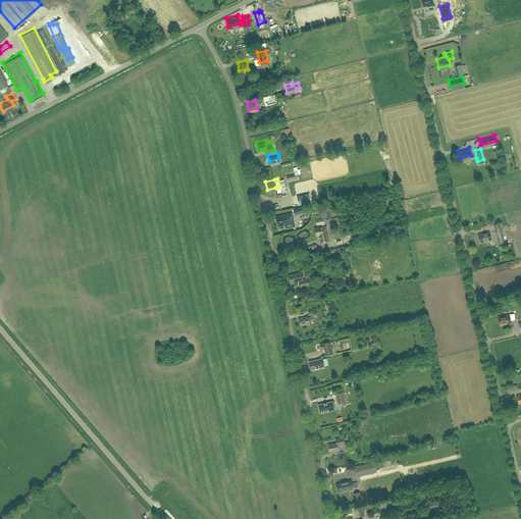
[(308,191),(296,194),(298,203),(311,200),(308,191)]
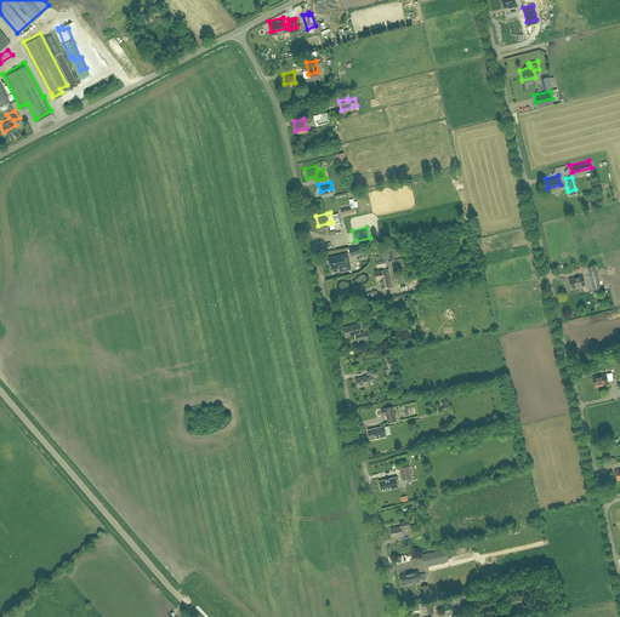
[(375,253),(376,258),(377,263),(386,262),(386,263),(391,262),(390,257),(388,258),(387,256),(396,255),(394,252),(393,245),(392,246),(379,249),(379,252),(375,253)]
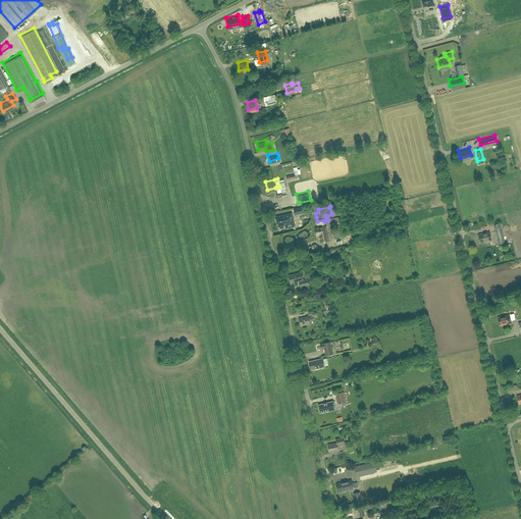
[(277,224),(285,222),(287,224),(294,223),(291,210),(275,214),(275,215),(274,216),(275,219),(276,219),(277,222),(277,224)]
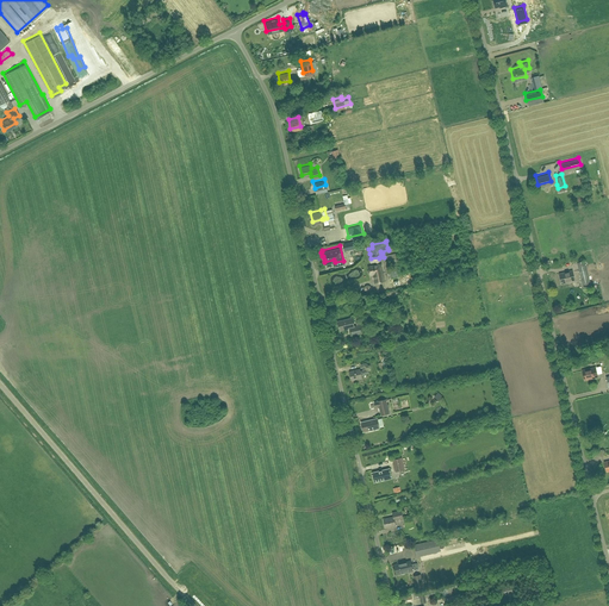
[(393,250),(385,252),(387,262),(396,260),(393,250)]
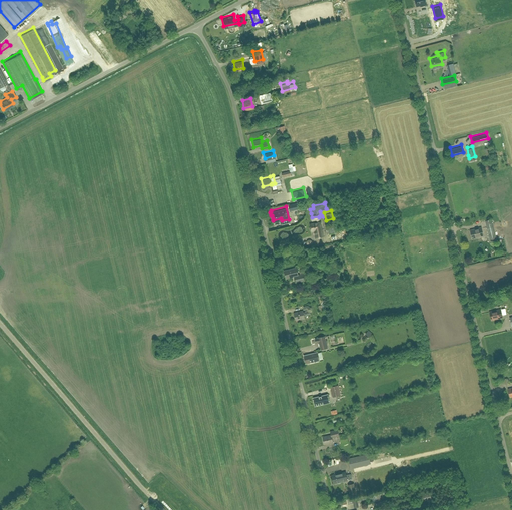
[(488,234),(494,232),(491,216),(484,218),(488,234)]
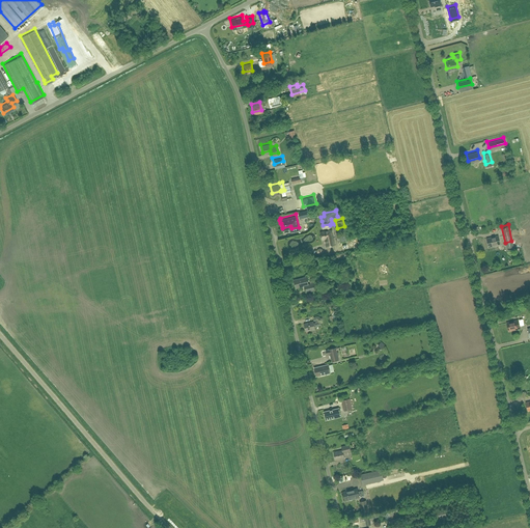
[(319,233),(321,235),(322,237),(325,237),(326,244),(334,243),(331,227),(321,229),(321,232),(319,233)]
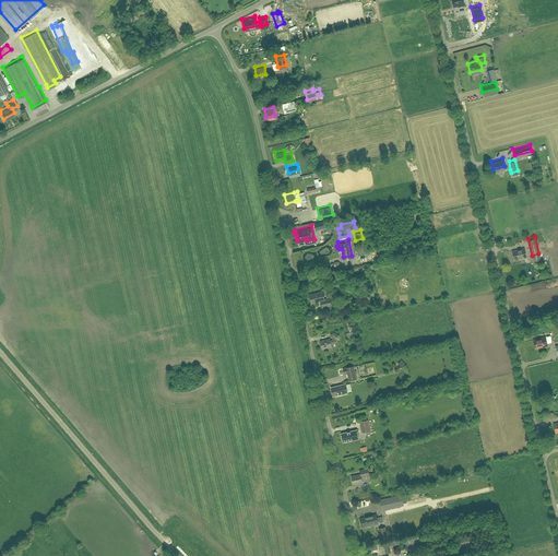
[(363,240),(355,243),(357,252),(364,251),(363,240)]
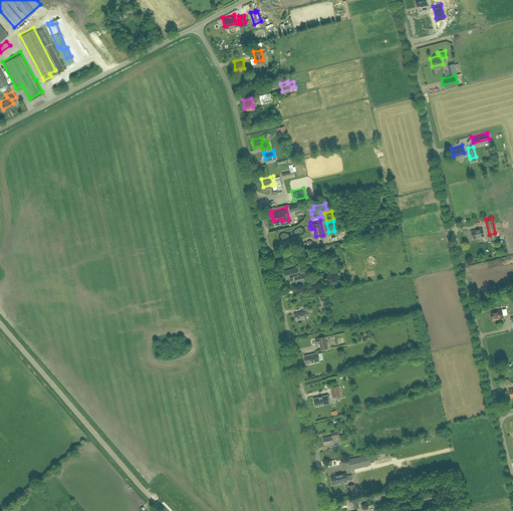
[(472,237),(483,234),(481,225),(470,228),(472,237)]
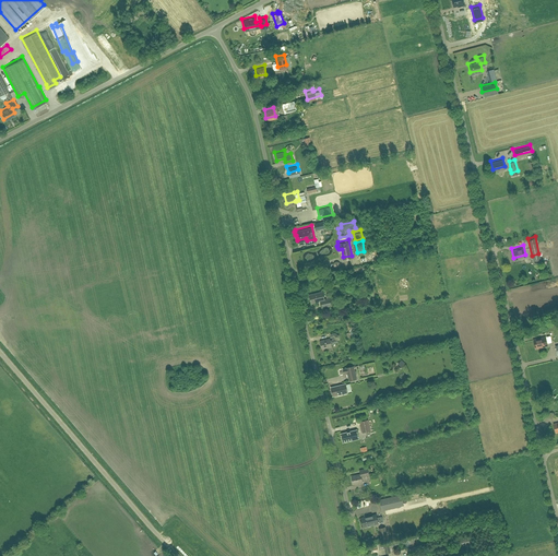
[(329,295),(323,296),(322,288),(308,292),(310,300),(319,298),(321,306),(331,303),(329,295)]
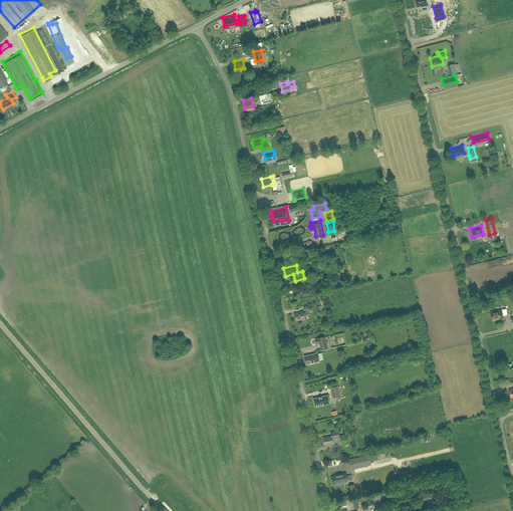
[(492,318),(503,315),(501,306),(489,309),(492,318)]
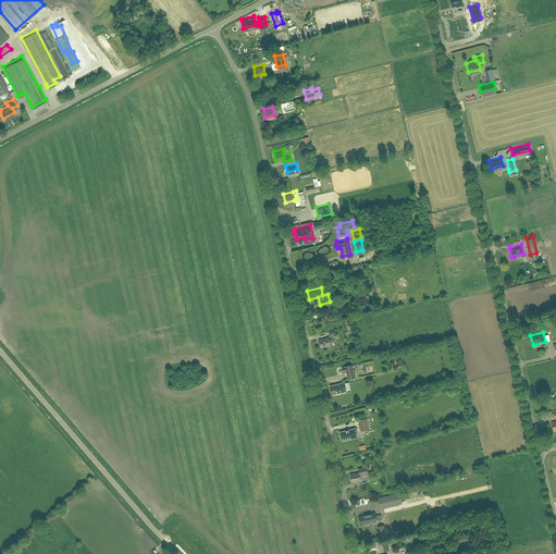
[(320,345),(330,343),(328,334),(318,336),(320,345)]
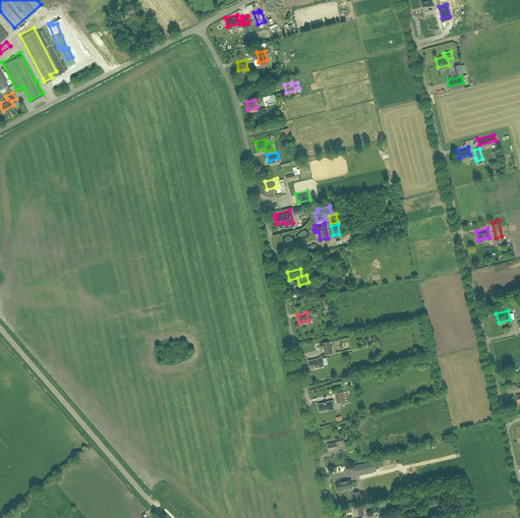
[(325,352),(332,351),(330,339),(323,341),(319,341),(320,345),(324,345),(325,352)]
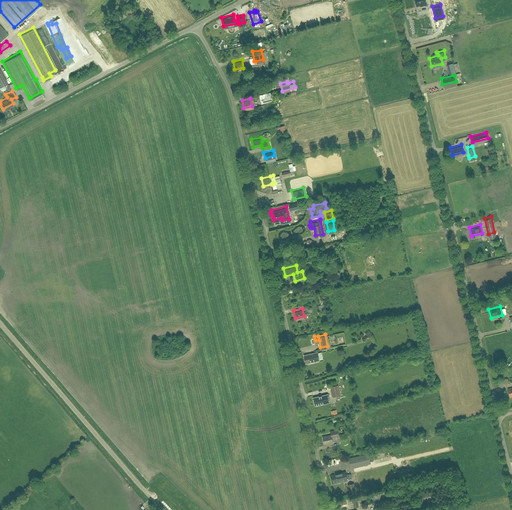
[(317,350),(303,353),(305,361),(318,358),(317,350)]
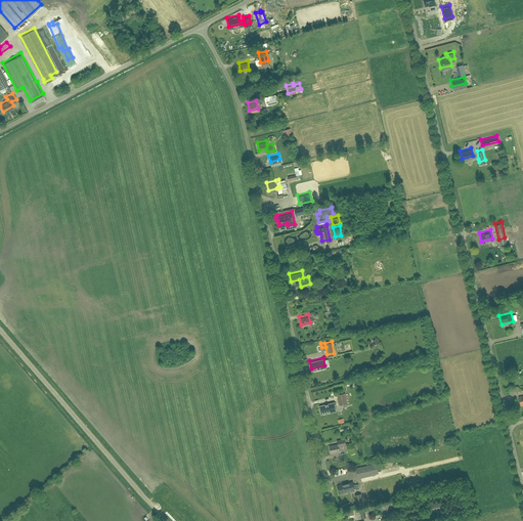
[(336,392),(339,402),(347,400),(344,390),(336,392)]
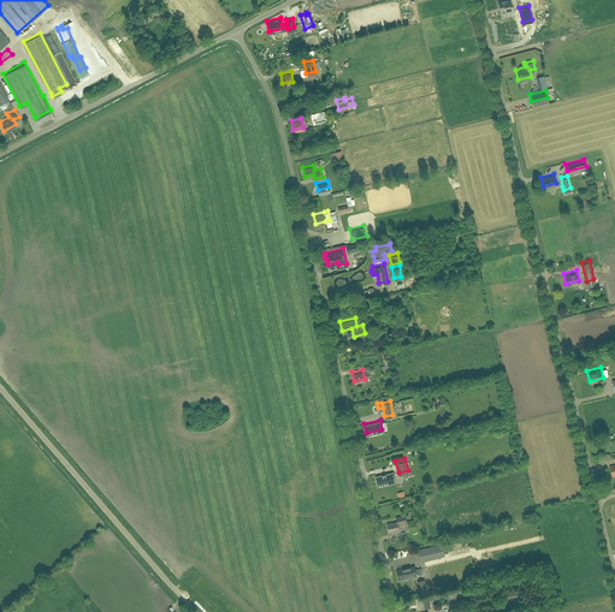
[(374,474),(377,483),(395,480),(392,470),(374,474)]
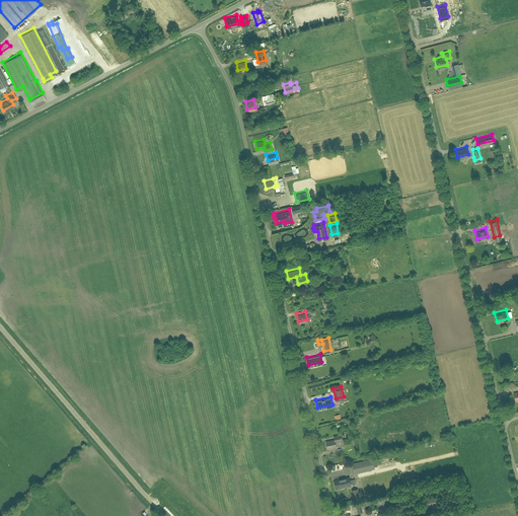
[(335,440),(342,438),(340,432),(334,434),(334,437),(325,439),(327,447),(336,445),(335,440)]
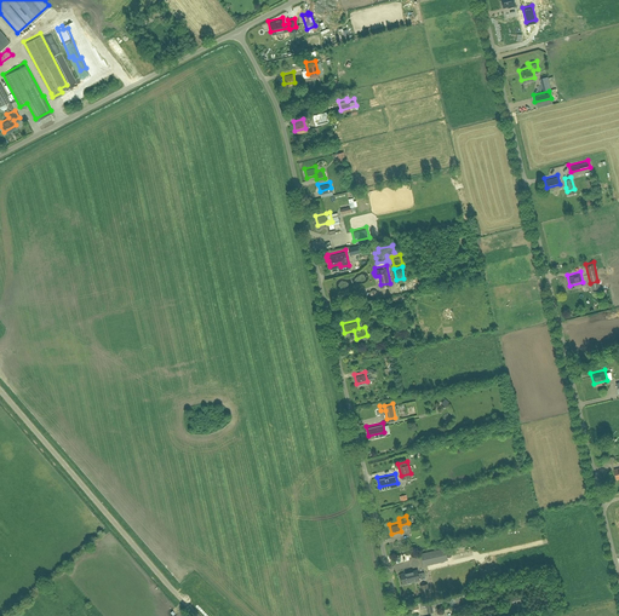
[(447,557),(445,545),(420,551),(423,562),(447,557)]
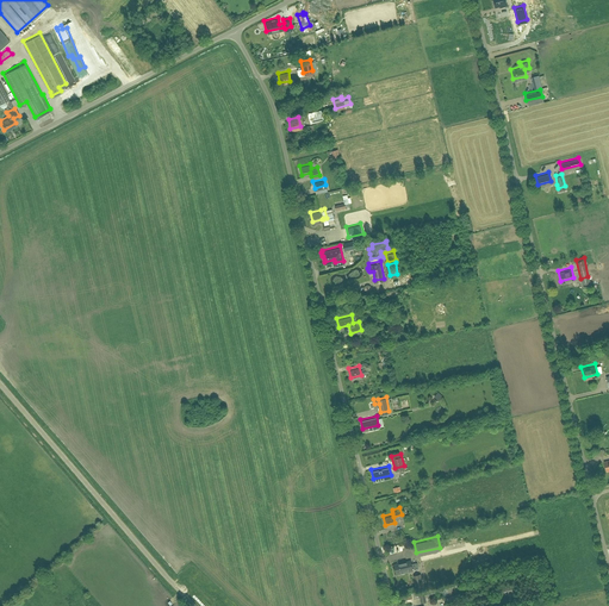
[(396,572),(408,568),(412,567),(417,566),(417,564),(416,561),(415,560),(410,561),(410,560),(409,561),(408,558),(393,561),(396,572)]
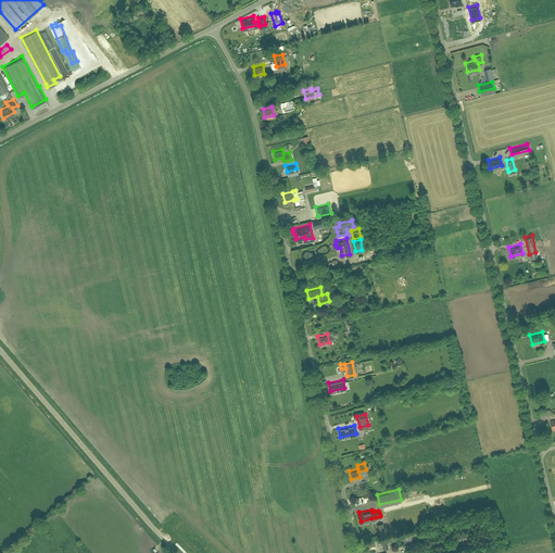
[(467,531),(453,535),(454,540),(461,538),(461,539),(464,539),(465,541),(468,540),(467,531)]
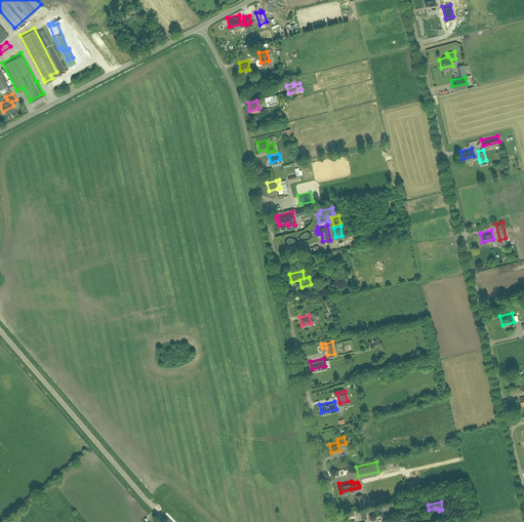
[(360,513),(361,517),(366,516),(365,512),(368,511),(368,510),(374,509),(373,505),(364,507),(364,506),(359,507),(354,508),(355,514),(360,513)]
